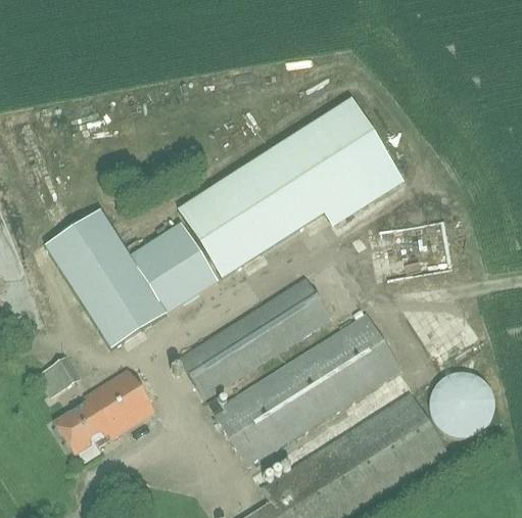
[(222,276),(394,167),(350,97),(178,206),(222,276)]
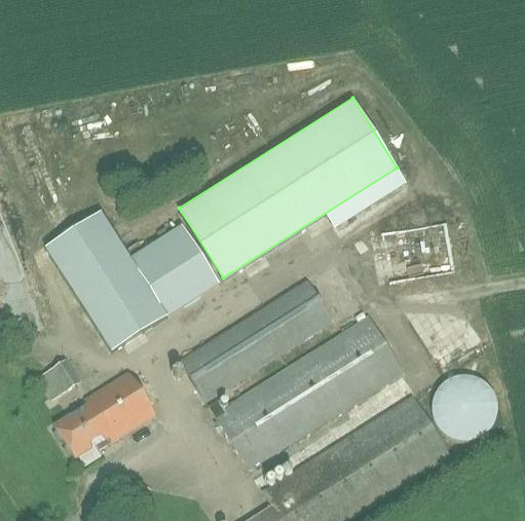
[(218,280),(181,225),(130,254),(99,209),(45,244),(110,344),(218,280)]
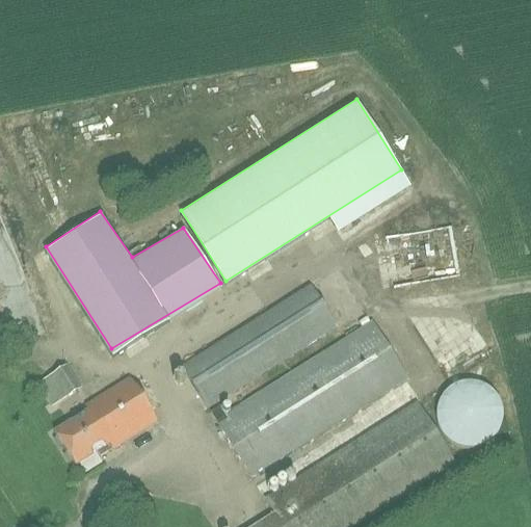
[(208,404),(337,323),(311,283),(182,364),(208,404)]
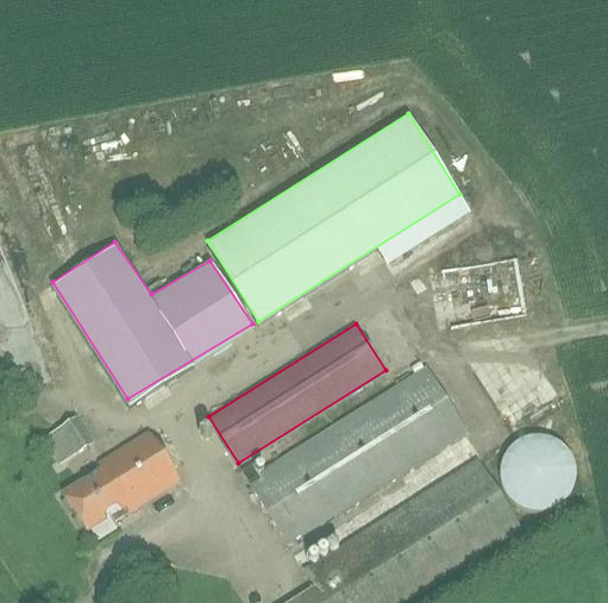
[(288,541),(467,428),(427,365),(262,475),(254,459),(242,468),(250,482),(288,541)]
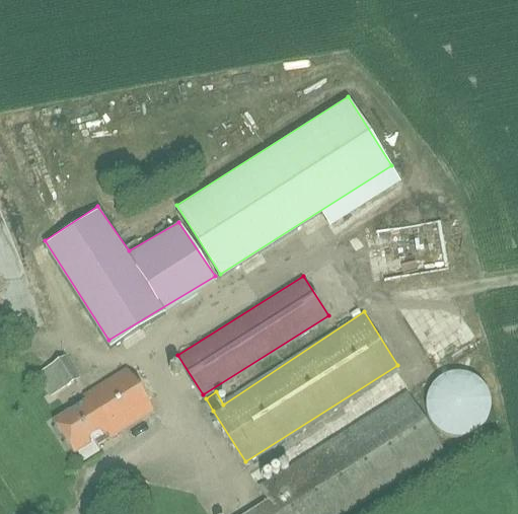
[(66,383),(80,374),(66,352),(51,361),(66,383)]
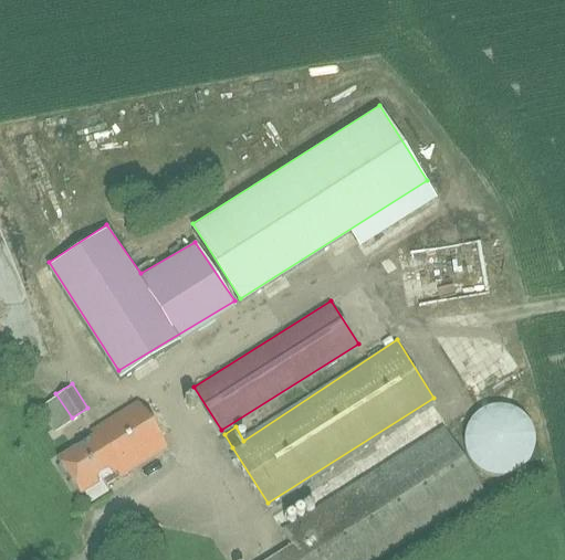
[(121,474),(167,444),(139,399),(92,429),(95,434),(59,456),(81,492),(104,476),(107,481),(119,473),(121,474)]
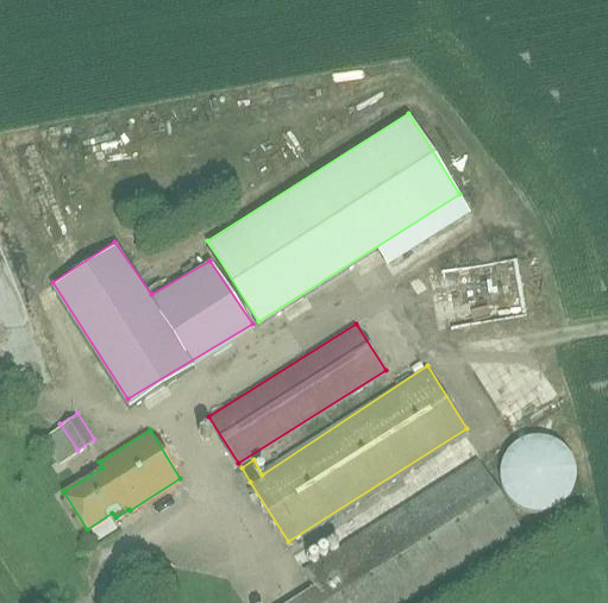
[(544,431),(532,431),(520,434),(511,441),(503,452),(500,463),(499,476),(503,488),(511,497),(520,504),(532,508),(544,508),(556,504),(566,497),(572,487),(577,475),(577,463),(572,451),(565,441),(556,434),(544,431)]
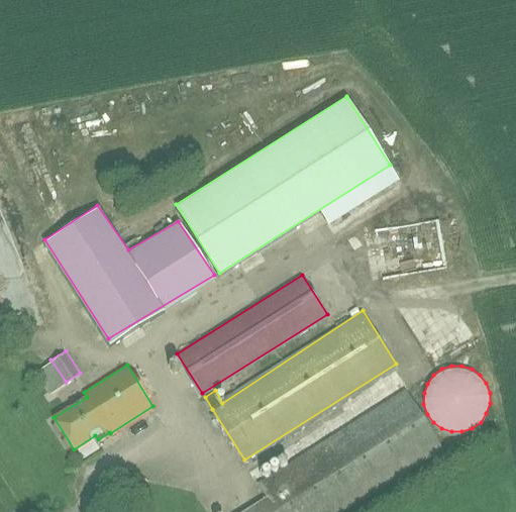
[(337,511),(442,446),(405,389),(258,482),(268,497),(243,511),(337,511)]
